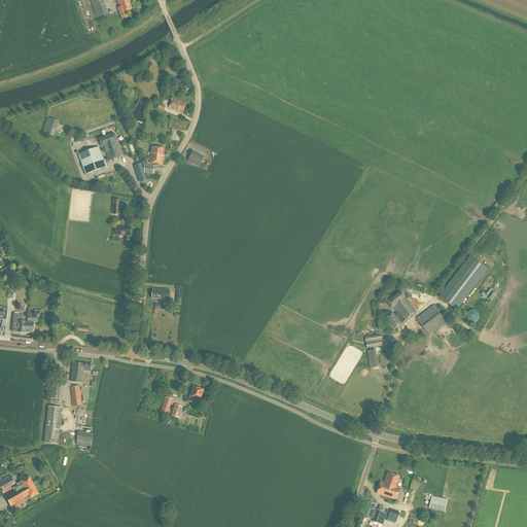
[(91,0),(98,19),(108,14),(103,0),(91,0)]
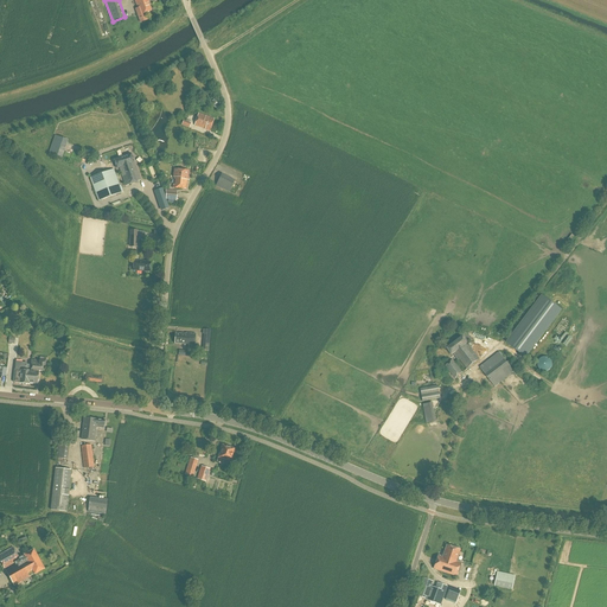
[(154,0),(154,1),(157,0),(134,0),(138,8),(135,8),(140,23),(147,20),(145,13),(152,11),(148,1),(149,1),(153,0),(154,0)]
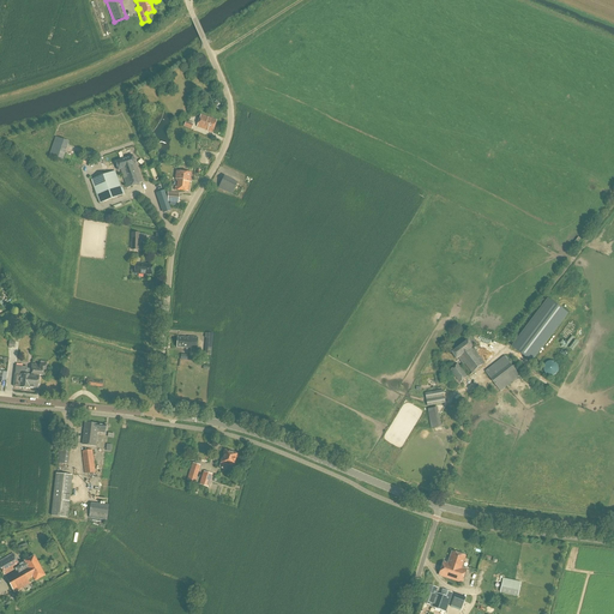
[(212,133),(217,120),(200,115),(197,127),(208,131),(212,133)]
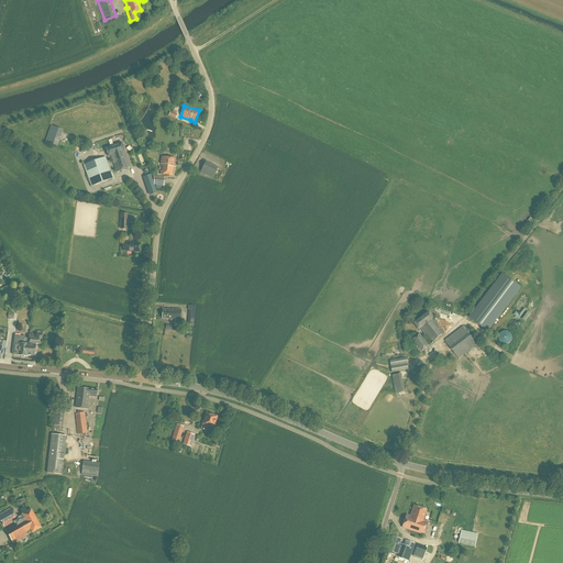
[(51,125),(45,142),(57,146),(63,130),(51,125)]
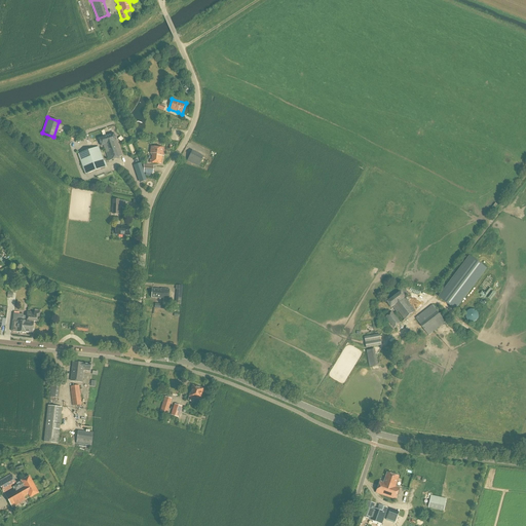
[(121,156),(116,140),(116,139),(116,138),(115,138),(114,134),(99,139),(101,146),(103,145),(109,161),(121,156)]
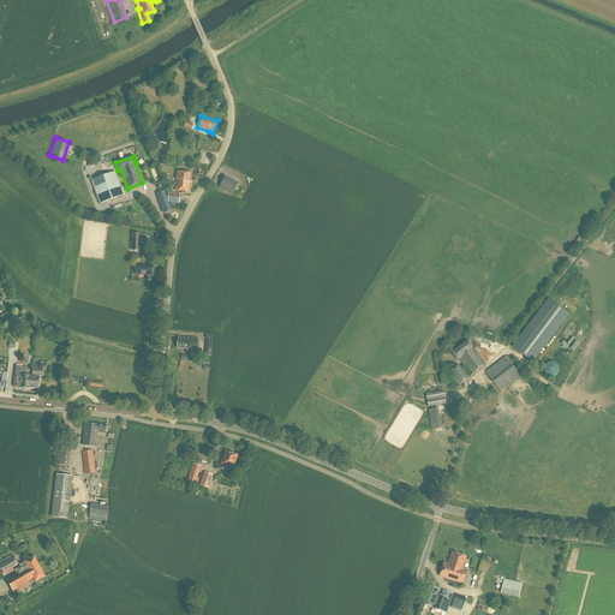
[(121,189),(115,172),(91,180),(100,203),(125,195),(123,189),(121,189)]
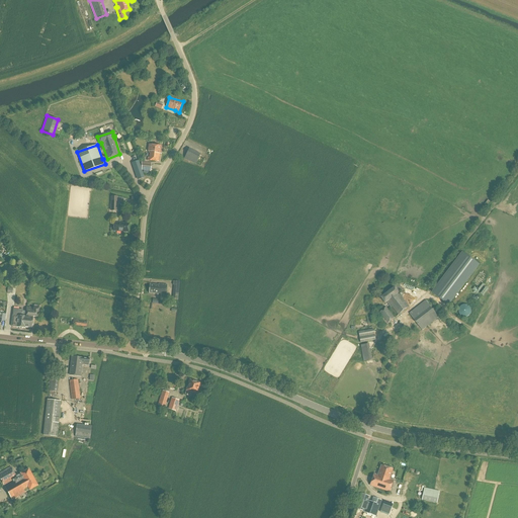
[(160,154),(161,146),(149,145),(148,151),(149,152),(149,153),(150,153),(149,158),(148,158),(148,160),(159,162),(160,154)]
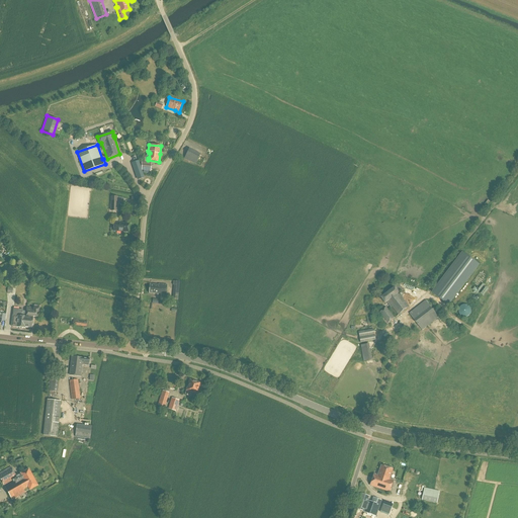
[(195,164),(200,155),(189,150),(184,159),(195,164)]
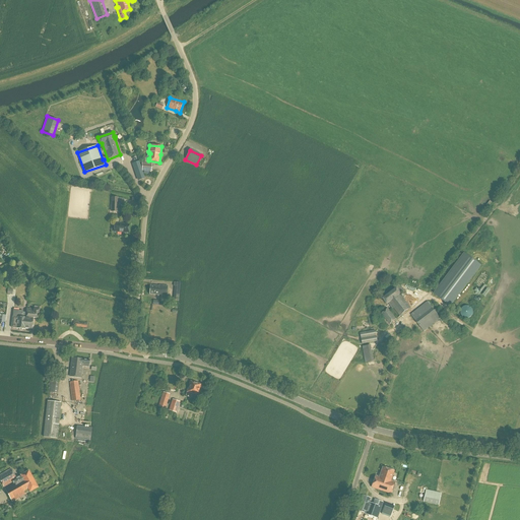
[(142,170),(140,165),(139,161),(133,164),(138,180),(144,179),(141,170),(142,170)]
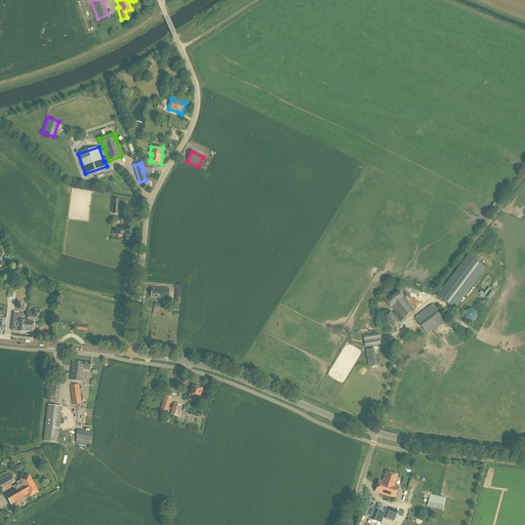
[(142,166),(144,171),(144,172),(146,172),(145,175),(150,176),(151,173),(153,173),(154,165),(144,164),(144,165),(142,166)]
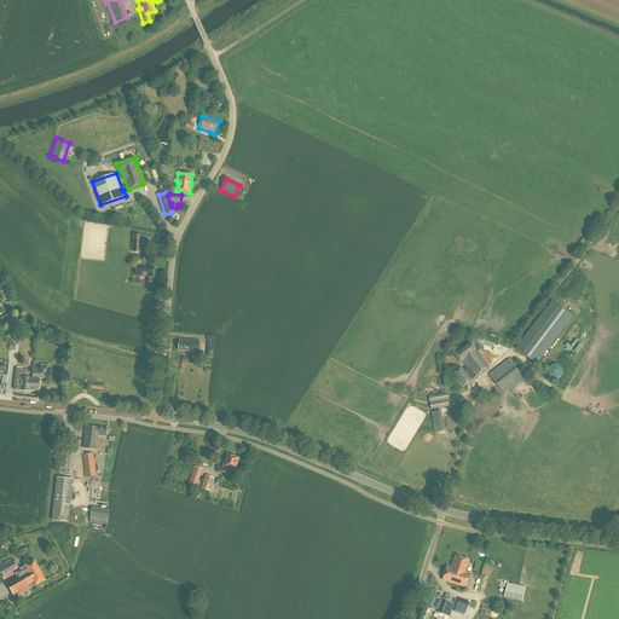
[(152,277),(154,267),(137,266),(136,276),(152,277)]
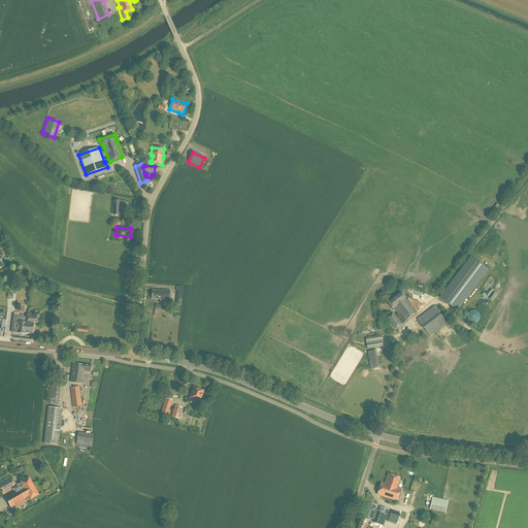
[(470,259),(441,299),(459,310),(489,269),(470,259)]
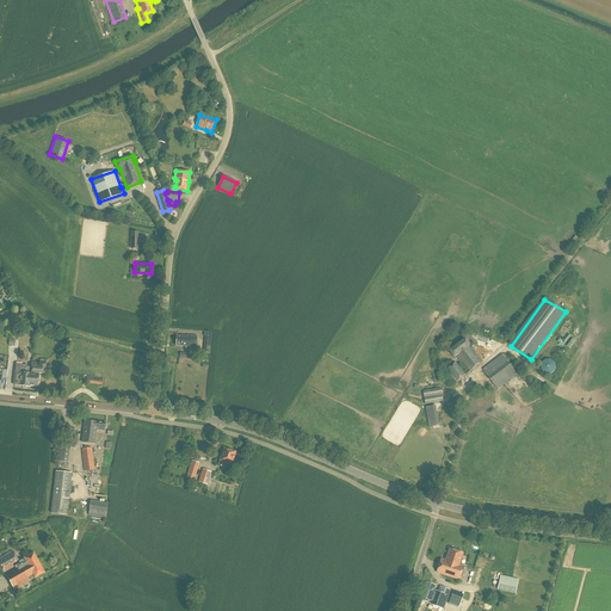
[(471,345),(475,343),(469,334),(466,337),(467,339),(450,351),(455,357),(456,356),(461,363),(462,362),(470,371),(483,362),(470,345),(471,345)]
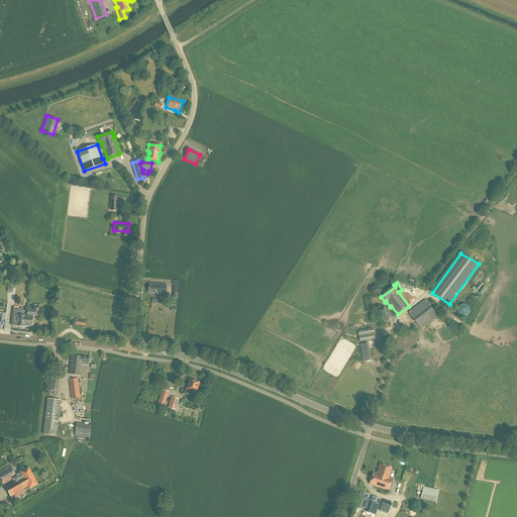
[(166,298),(167,285),(159,284),(159,285),(149,284),(148,293),(160,294),(159,295),(161,295),(161,298),(166,298)]
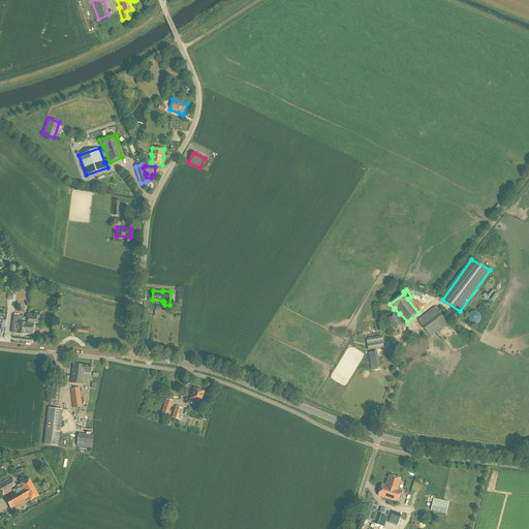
[(431,337),(448,323),(435,307),(417,320),(431,337)]
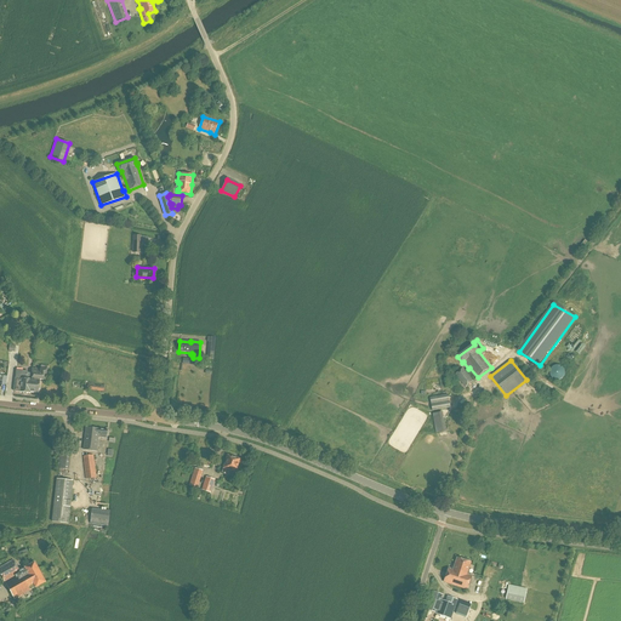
[(46,374),(47,366),(41,365),(40,369),(32,368),(32,372),(28,372),(28,371),(16,370),(13,391),(20,392),(23,393),(23,394),(27,394),(27,393),(30,393),(30,392),(39,393),(40,380),(44,380),(45,374),(46,374)]
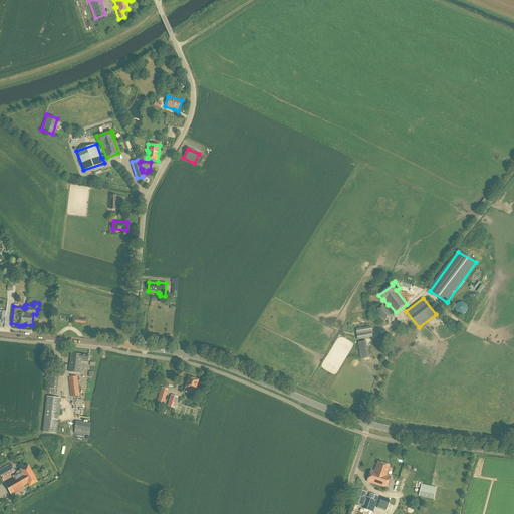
[(461,314),(462,314),(463,314),(464,313),(465,313),(466,312),(467,311),(467,310),(467,309),(468,308),(467,308),(467,307),(467,306),(467,305),(466,305),(466,304),(465,303),(464,303),(463,302),(462,302),(461,302),(460,302),(459,302),(459,303),(458,303),(457,303),(457,304),(456,305),(456,306),(456,307),(455,307),(455,308),(455,309),(456,310),(456,311),(456,312),(457,312),(457,313),(458,313),(459,314),(460,314),(461,314)]
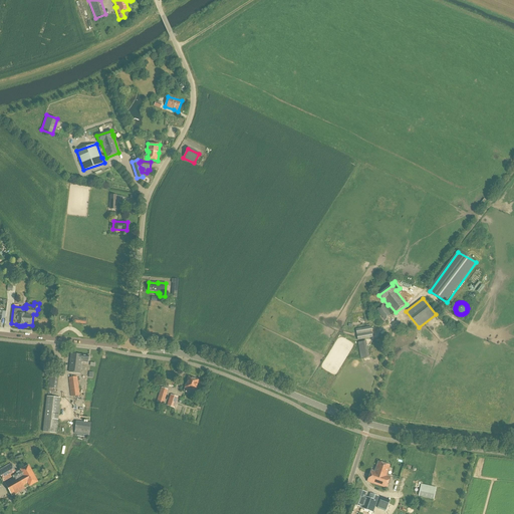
[(384,320),(392,315),(383,304),(376,310),(384,320)]
